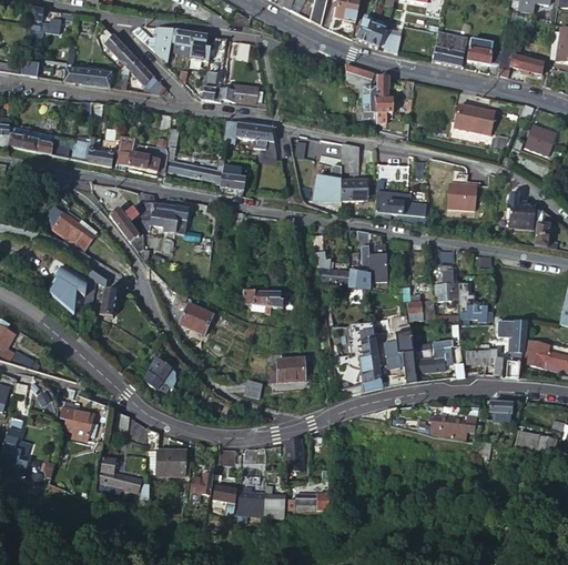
[(274,0),(291,9),(292,0),(274,0)]
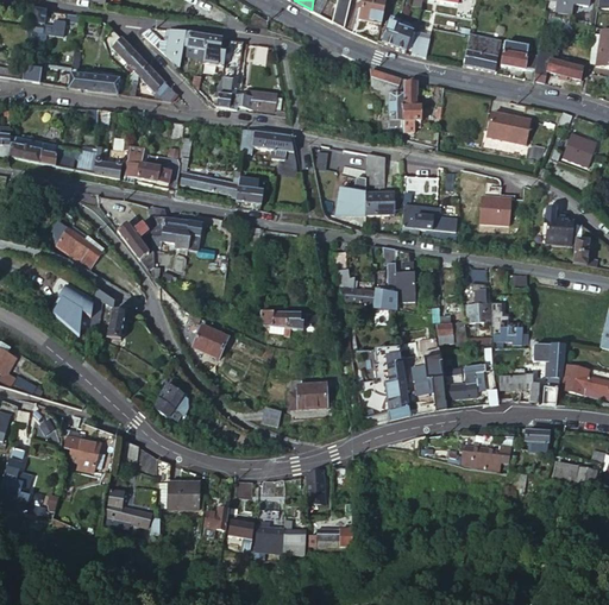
[(338,0),(333,21),(344,26),(350,0),(338,0)]
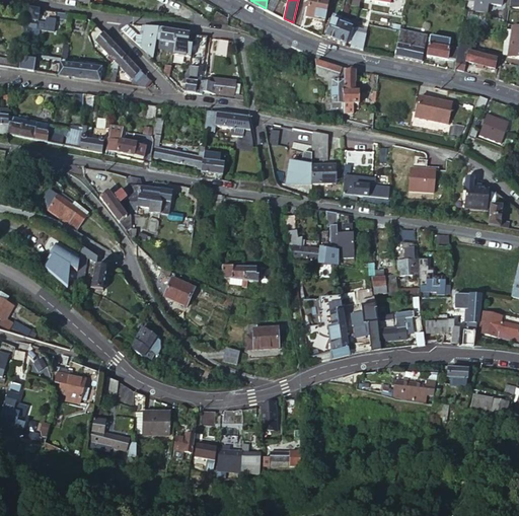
[(308,0),(306,13),(324,17),(327,0),(308,0)]
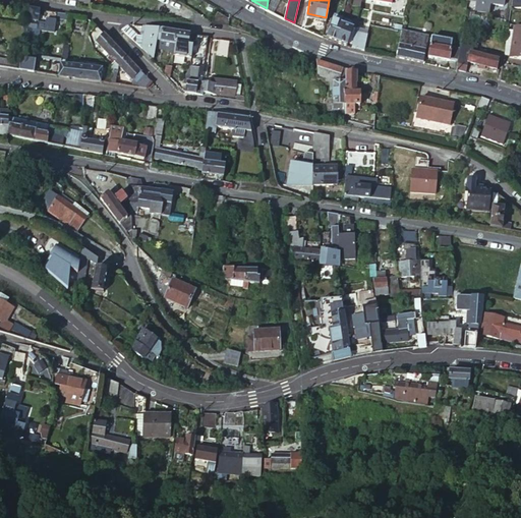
[(476,0),(474,6),(487,8),(489,1),(503,3),(503,0),(476,0)]
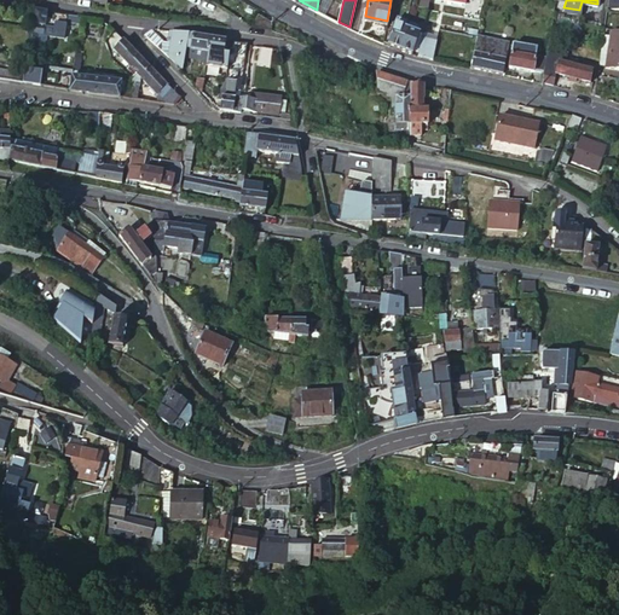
[(47,10),(32,7),(27,42),(34,44),(35,39),(46,40),(47,32),(44,30),(47,10)]
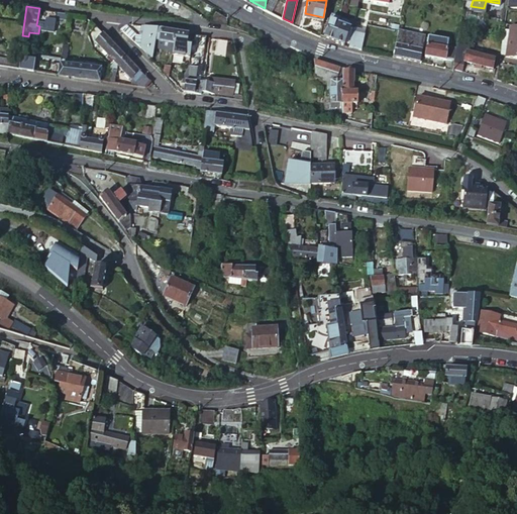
[(215,10),(211,19),(226,22),(226,16),(215,10)]
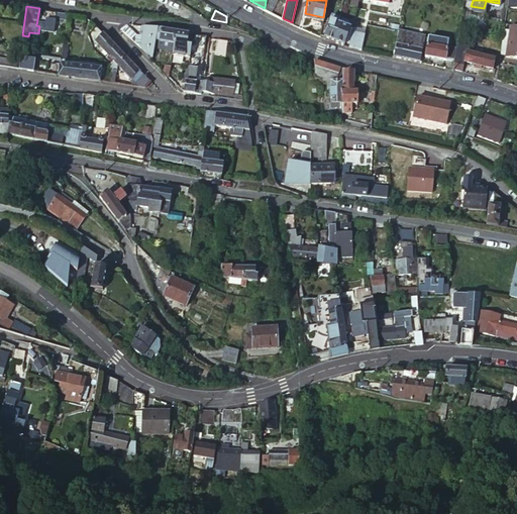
[(331,12),(323,35),(334,39),(338,20),(339,15),(331,12)]
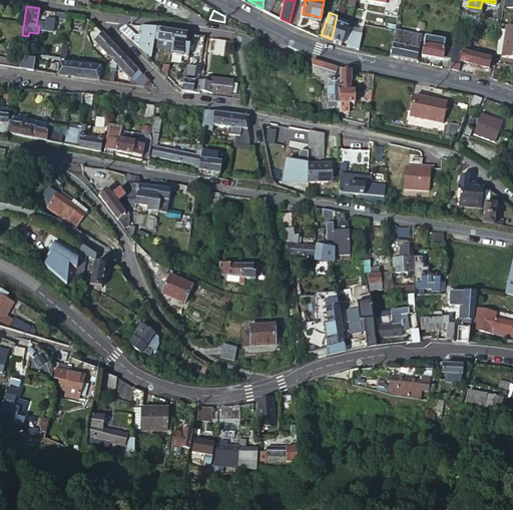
[(332,39),(341,42),(348,25),(336,20),(332,39)]
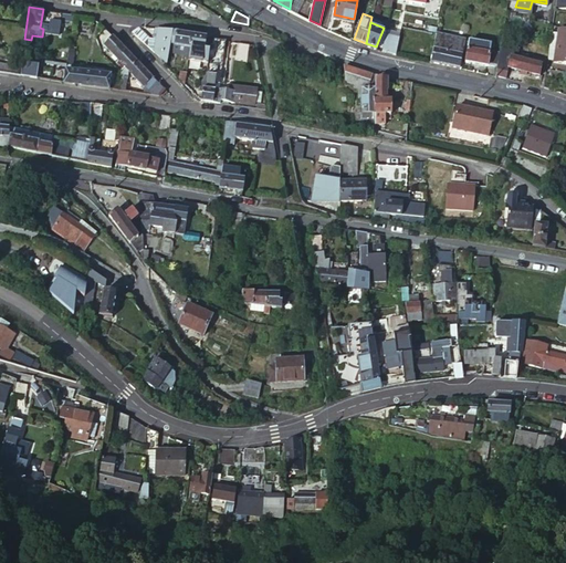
[(148,35),(138,25),(132,30),(144,41),(146,38),(148,35)]
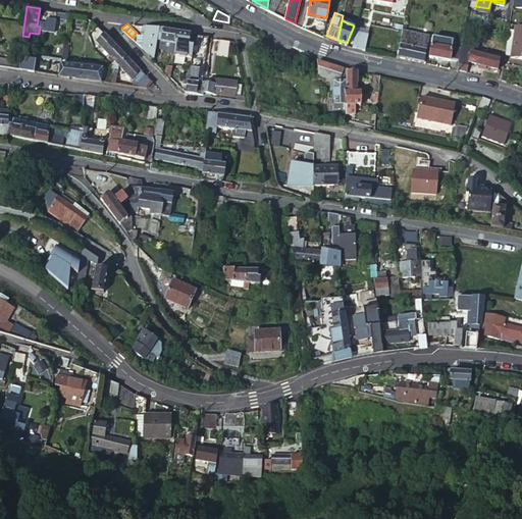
[(159,27),(142,23),(139,43),(154,56),(156,43),(157,39),(159,27)]
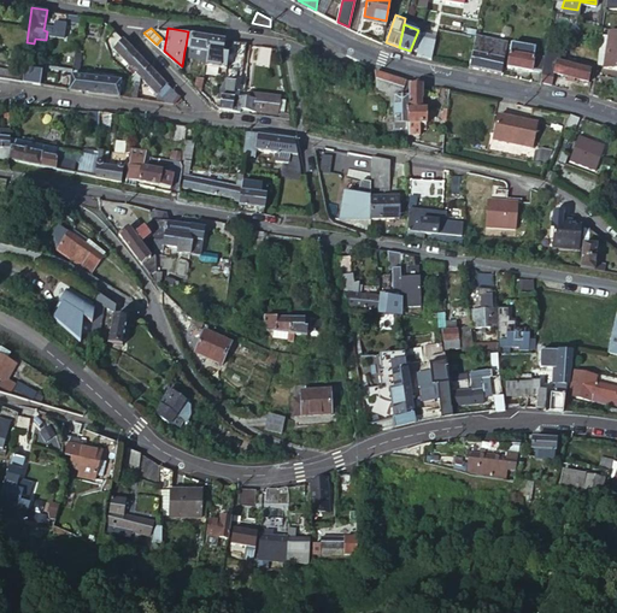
[(164,80),(112,29),(105,37),(156,87),(164,80)]
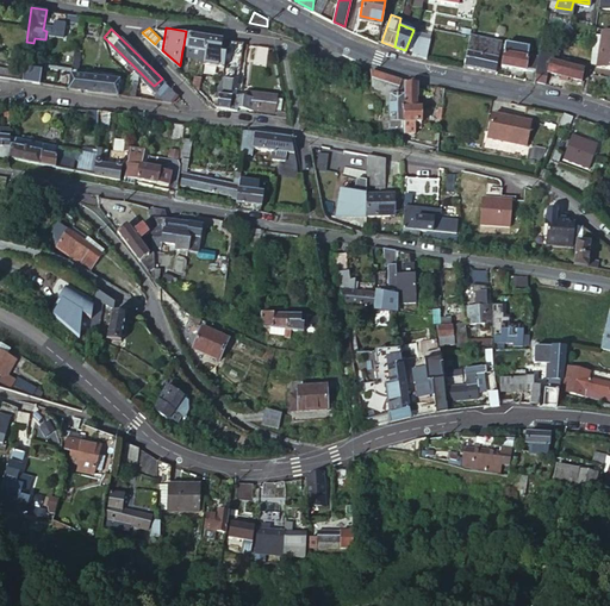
[(186,31),(184,45),(187,45),(192,47),(191,52),(199,54),(198,58),(204,58),(205,49),(204,49),(206,35),(190,32),(186,31)]
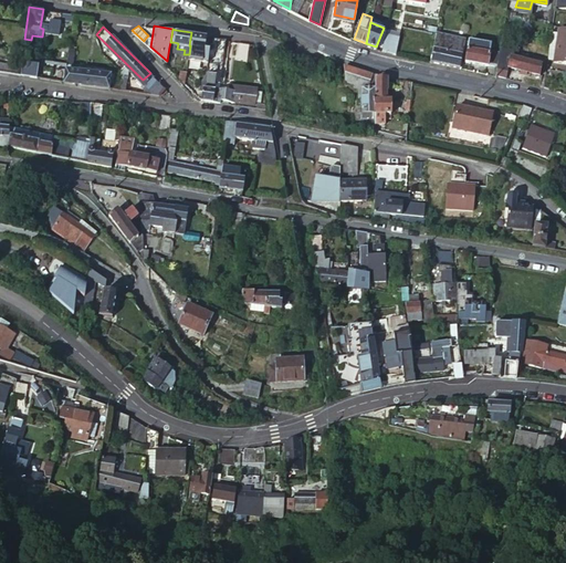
[(446,32),(436,30),(430,60),(460,65),(462,51),(442,47),(446,32)]
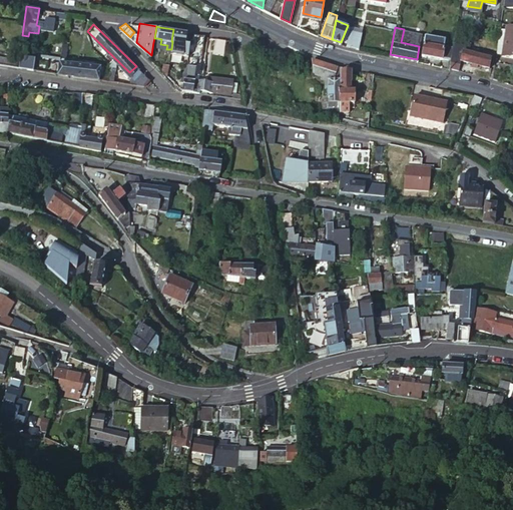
[(188,54),(189,43),(185,42),(187,32),(173,29),(171,41),(172,41),(171,49),(170,51),(188,54)]
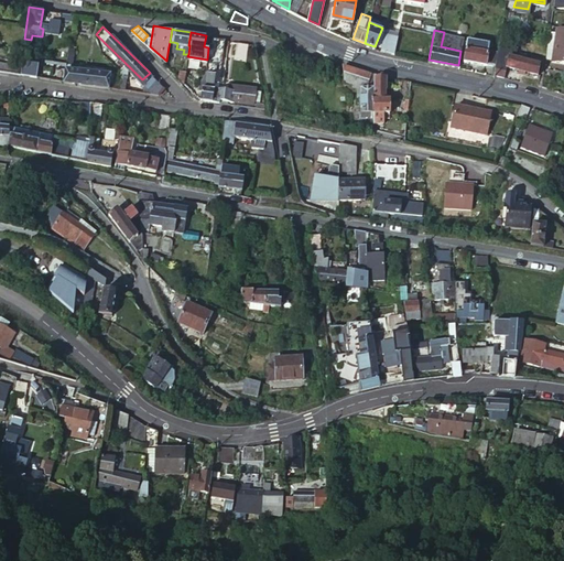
[(383,32),(380,49),(392,52),(397,34),(383,32)]
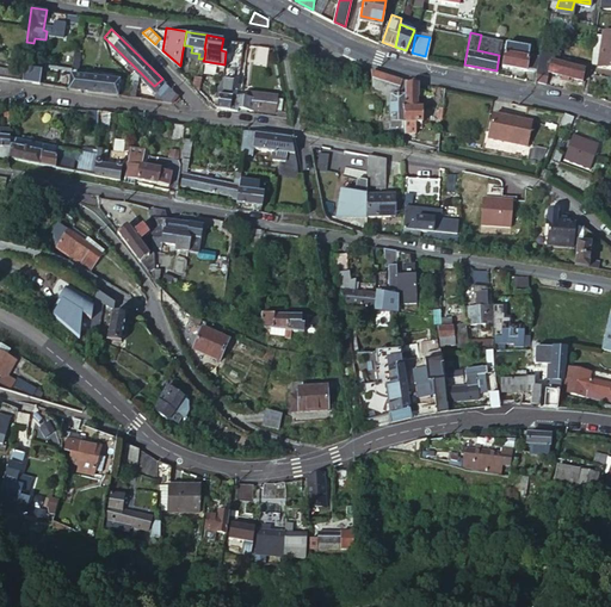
[(503,39),(481,35),(477,50),(499,55),(503,39)]
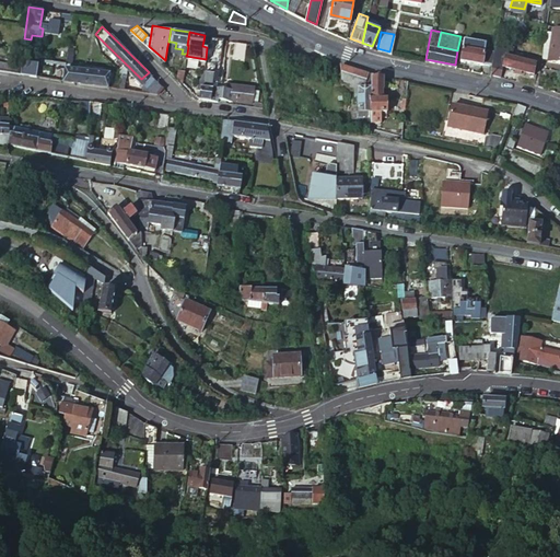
[(210,99),(212,85),(213,79),(218,79),(223,38),(209,35),(207,47),(206,59),(205,71),(203,72),(197,82),(196,86),(200,86),(198,97),(199,97),(210,99)]
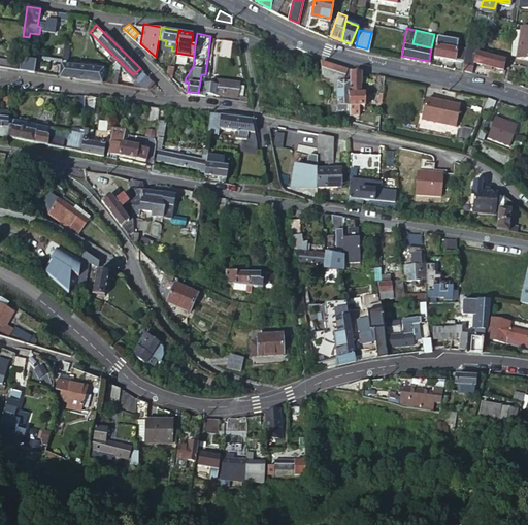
[(434,56),(463,61),(465,47),(457,46),(458,39),(438,35),(434,56)]
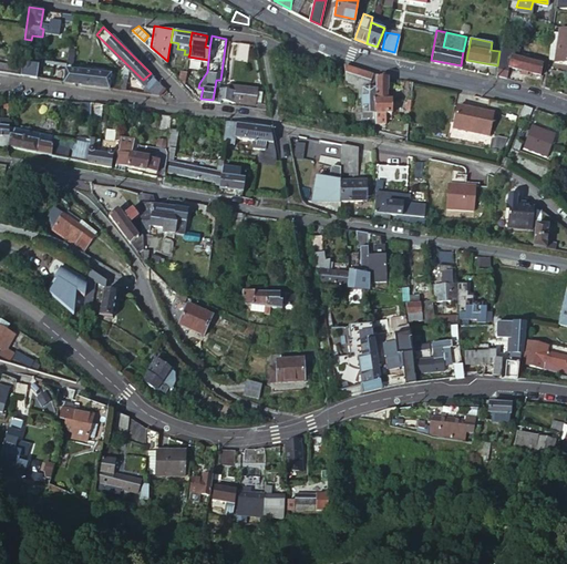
[(247,59),(249,42),(238,40),(235,57),(247,59)]
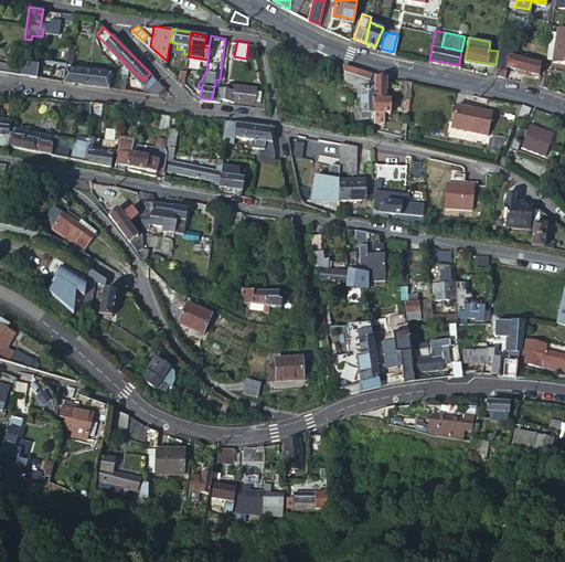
[(564,43),(556,41),(548,40),(545,64),(554,66),(555,60),(564,61),(564,43)]
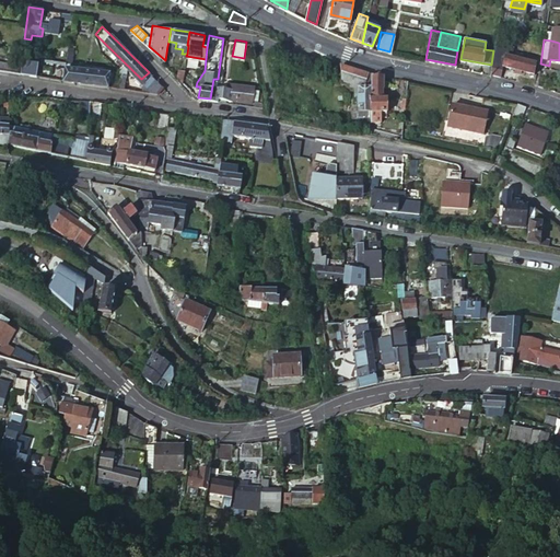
[(506,45),(494,43),(493,50),(491,65),(490,72),(501,74),(503,65),(533,72),(535,60),(505,53),(506,45)]
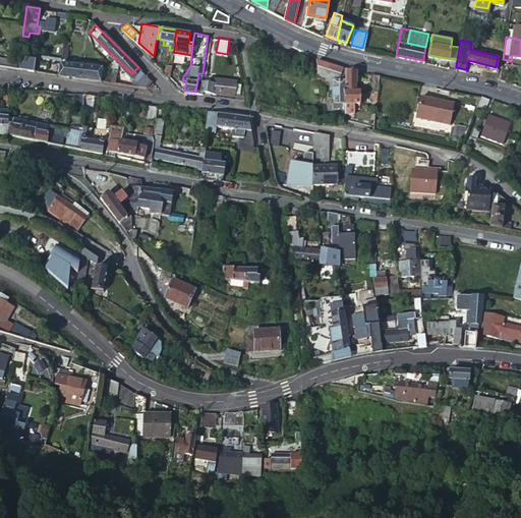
[(21,55),(19,67),(35,69),(36,58),(21,55)]
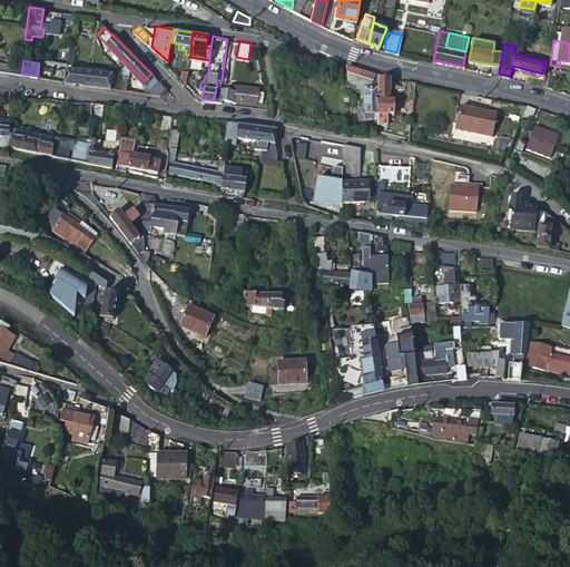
[(0,61),(0,69),(20,74),(21,65),(0,61)]
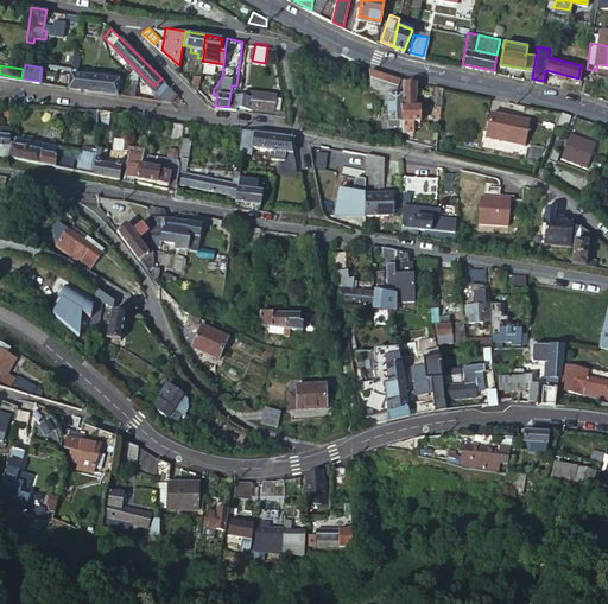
[(396,86),(398,75),(369,67),(369,68),(372,84),(381,86),(382,83),(396,86)]
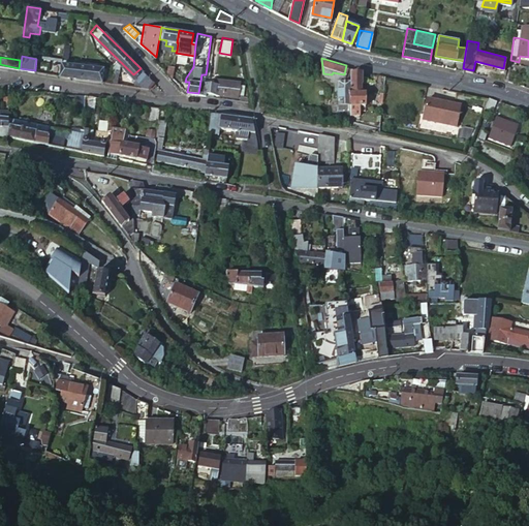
[(61,61),(59,73),(101,80),(103,68),(61,61)]
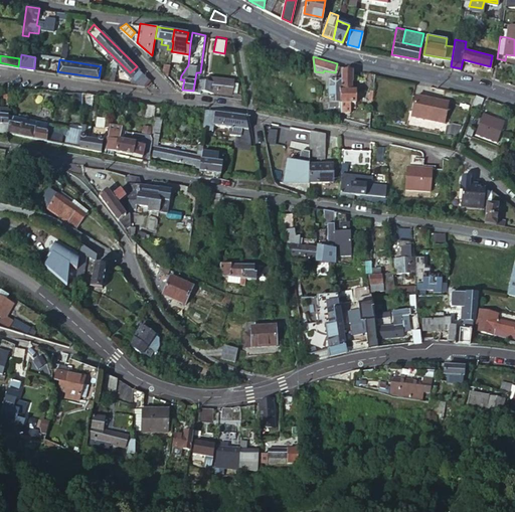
[(340,77),(340,64),(337,63),(335,72),(324,70),(323,72),(315,71),(315,73),(322,74),(322,77),(329,78),(329,77),(340,77)]
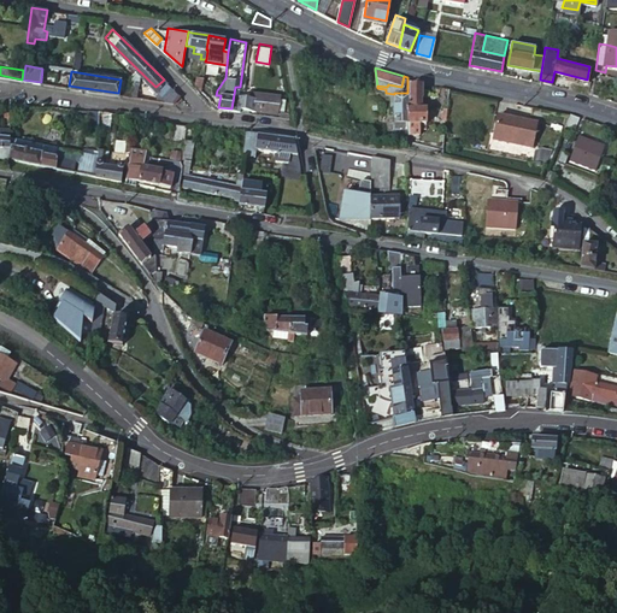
[(423,81),(407,77),(407,93),(409,133),(419,131),(419,121),(425,121),(425,105),(423,106),(423,81)]
